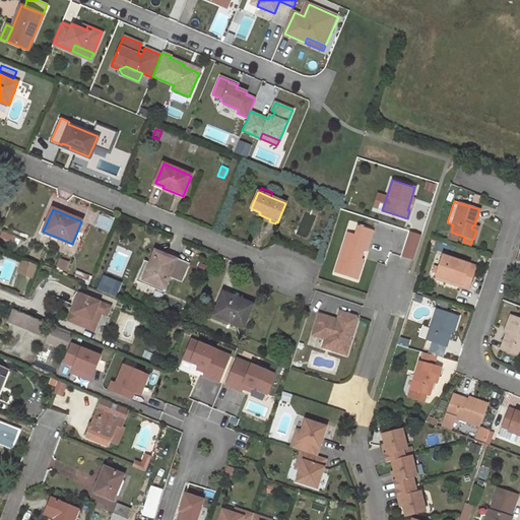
[(109,231),(113,220),(100,215),(95,225),(109,231)]
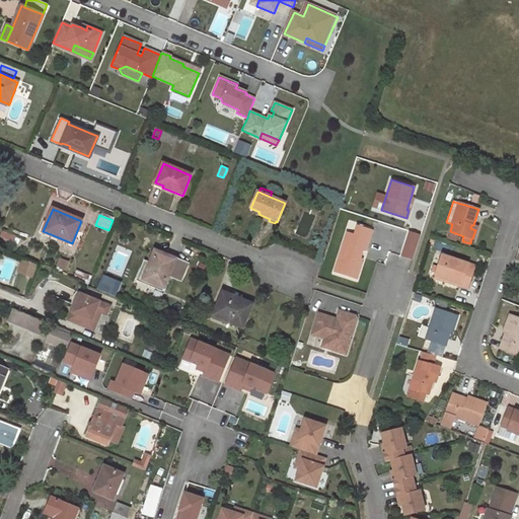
[(371,230),(357,225),(354,234),(351,245),(343,242),(334,272),(355,279),(360,263),(358,263),(362,249),(364,250),(371,230)]
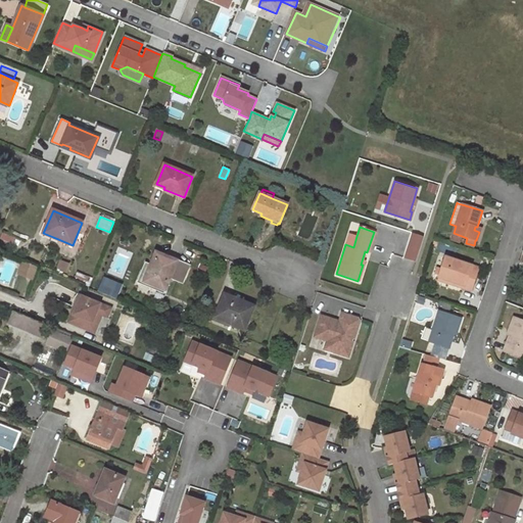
[(408,232),(402,258),(416,260),(421,235),(408,232)]
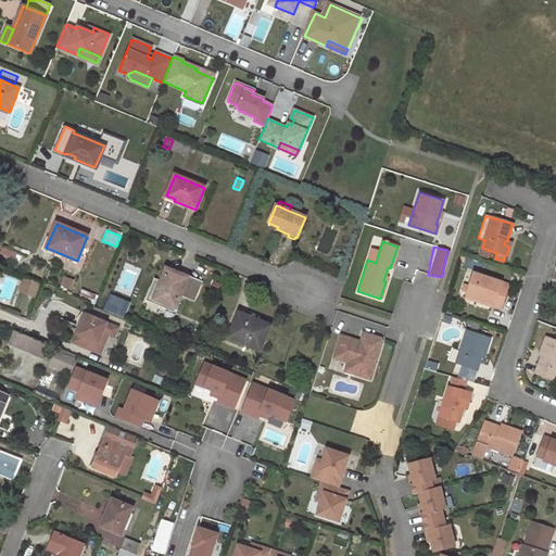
[(376,263),(379,251),(371,249),(367,260),(376,263)]
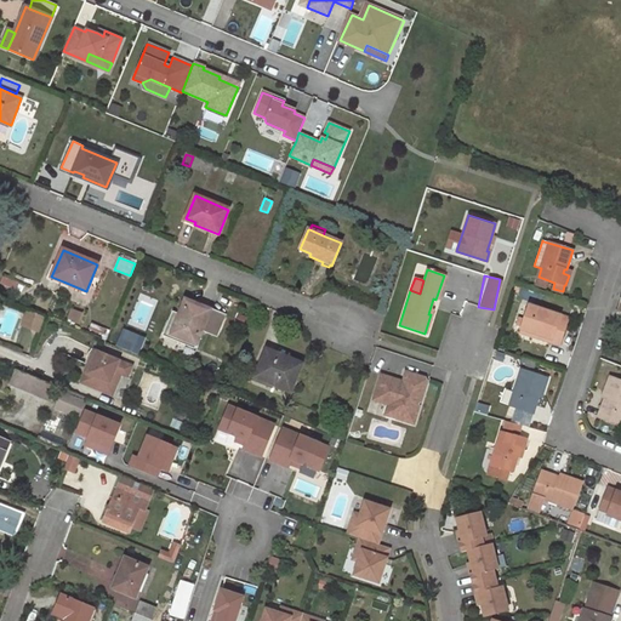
[(223,315),(186,300),(180,314),(172,334),(181,339),(195,343),(201,329),(215,335),(223,315)]
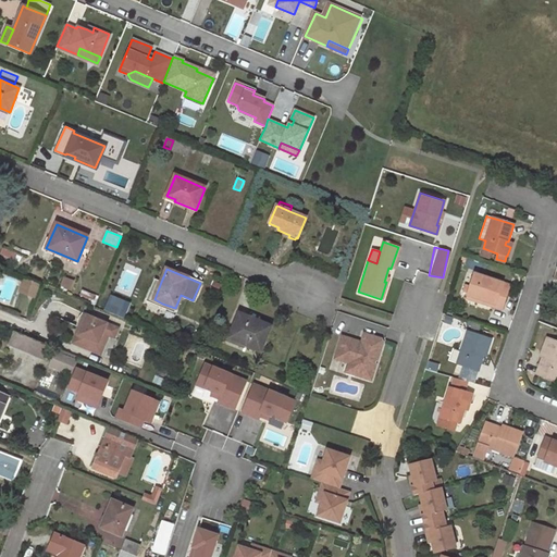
[(460,272),(457,272),(450,291),(454,291),(460,272)]
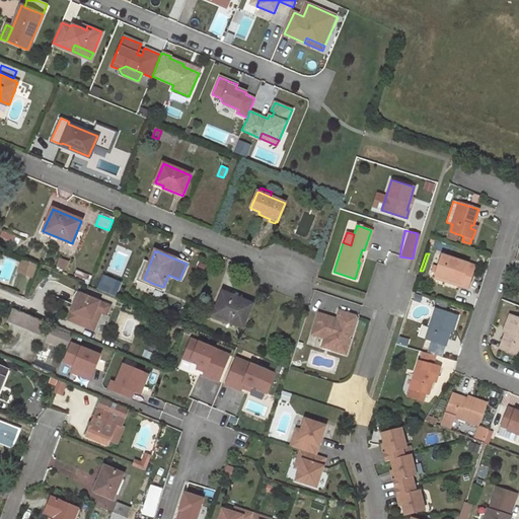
[(436,274),(436,275),(452,280),(451,283),(467,288),(474,266),(442,255),(439,267),(434,265),(431,273),(436,274)]
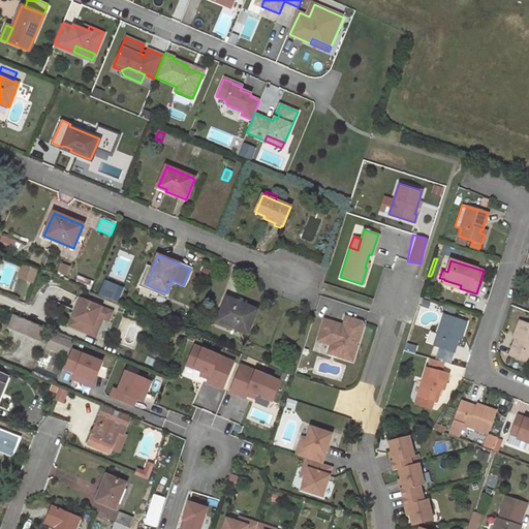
[(69,267),(62,263),(59,272),(66,275),(69,267)]
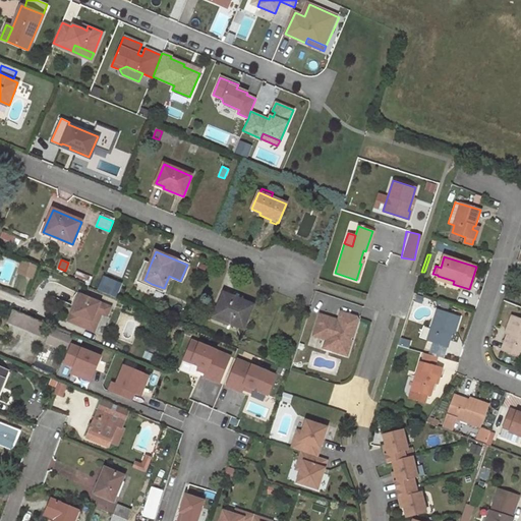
[(40,267),(23,261),(18,273),(35,279),(40,267)]
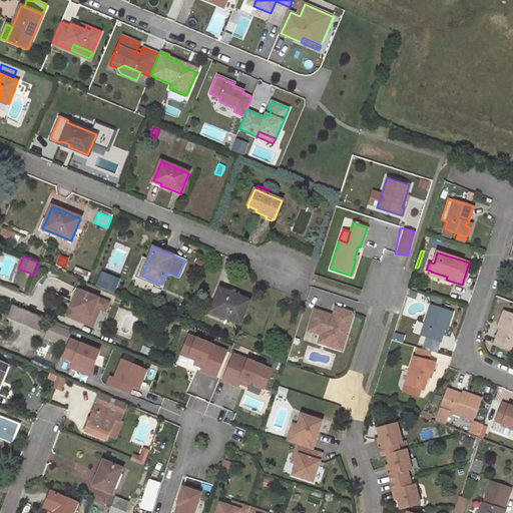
[(142,276),(148,260),(142,257),(134,278),(148,283),(149,280),(142,276)]
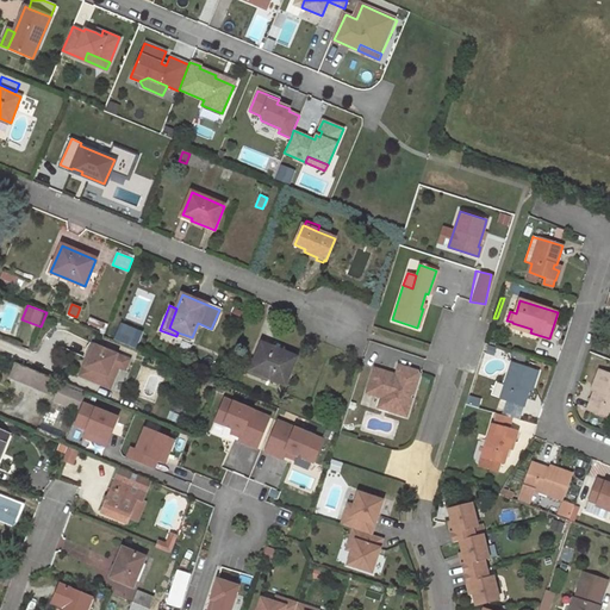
[(176,336),(191,342),(192,337),(178,332),(176,336)]
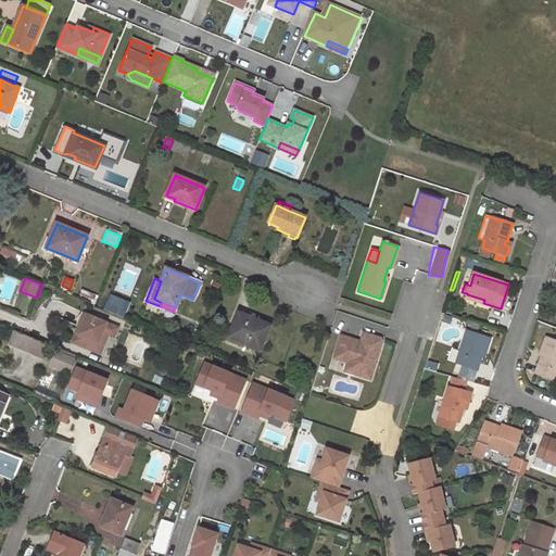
[(239,313),(229,338),(260,350),(269,326),(239,313)]
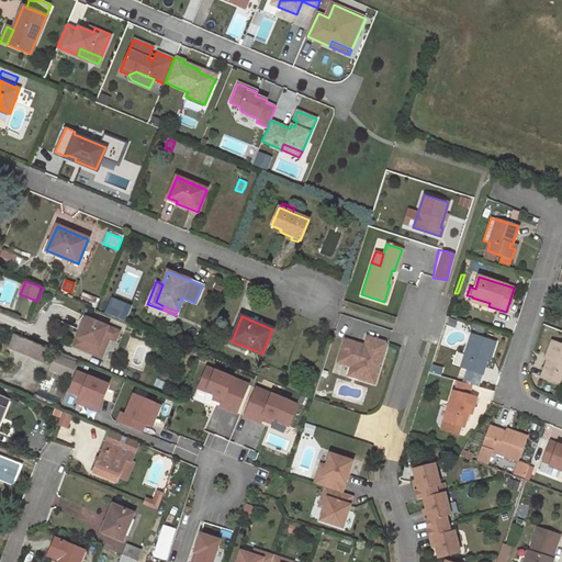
[(86,317),(74,347),(80,349),(83,340),(79,339),(88,318),(86,317)]
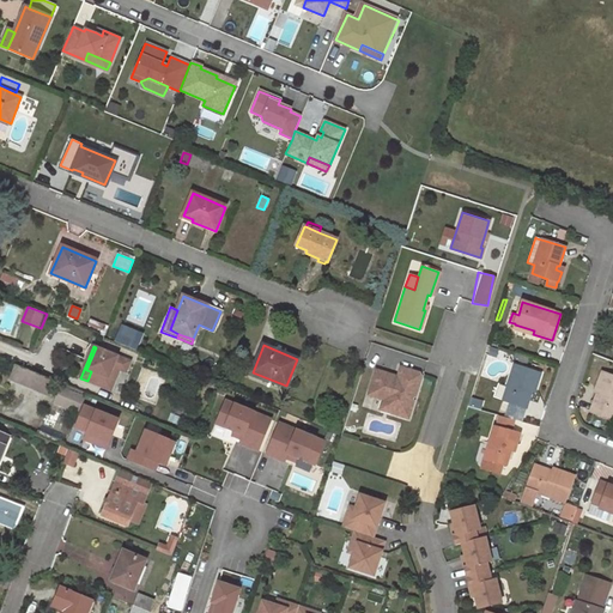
[(115,365),(119,357),(96,347),(86,370),(91,371),(87,381),(101,387),(104,377),(115,381),(121,368),(115,365)]
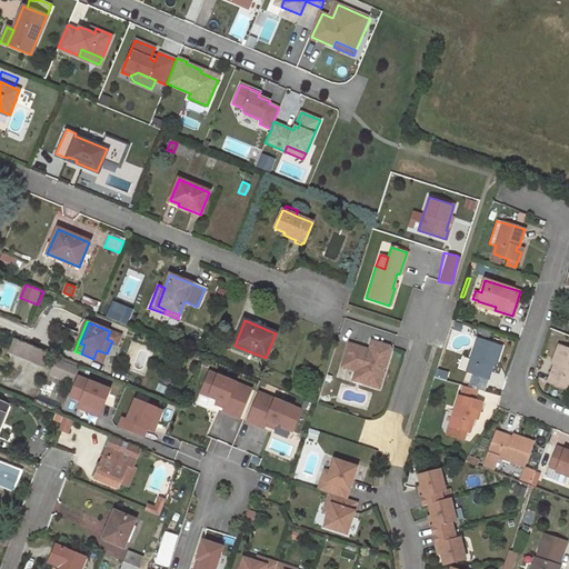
[(500,347),(477,339),(468,371),(488,378),(495,359),(497,360),(500,347)]
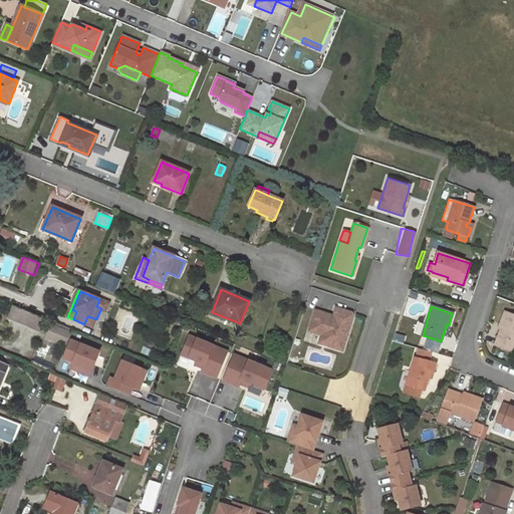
[(45,320),(13,307),(9,317),(41,331),(45,320)]
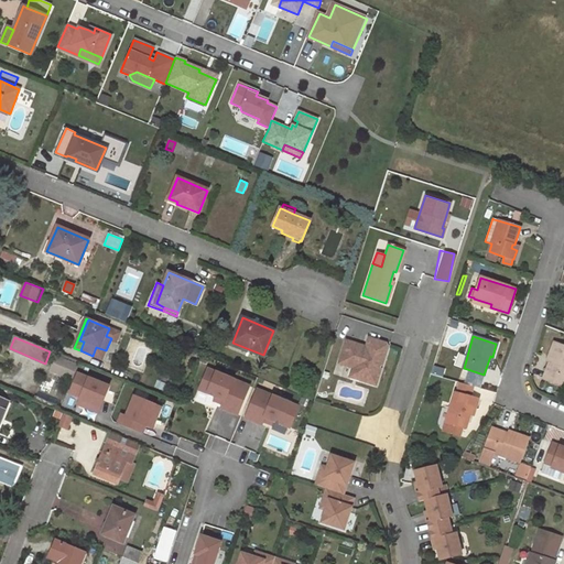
[(362,346),(346,340),(339,362),(353,367),(362,370),(360,379),(376,384),(380,369),(379,366),(381,365),(388,346),(386,343),(369,338),(366,347),(365,349),(361,348),(362,346)]
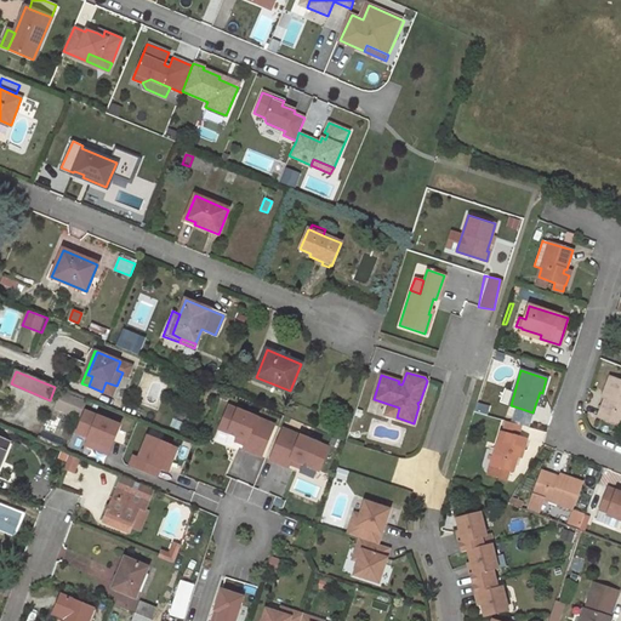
[(620,382),(610,379),(604,396),(607,397),(599,417),(616,423),(620,416),(620,382)]
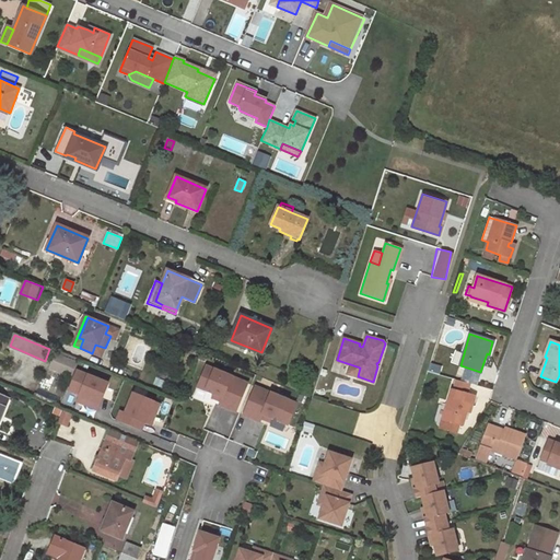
[(92,353),(102,358),(105,348),(95,345),(92,353)]
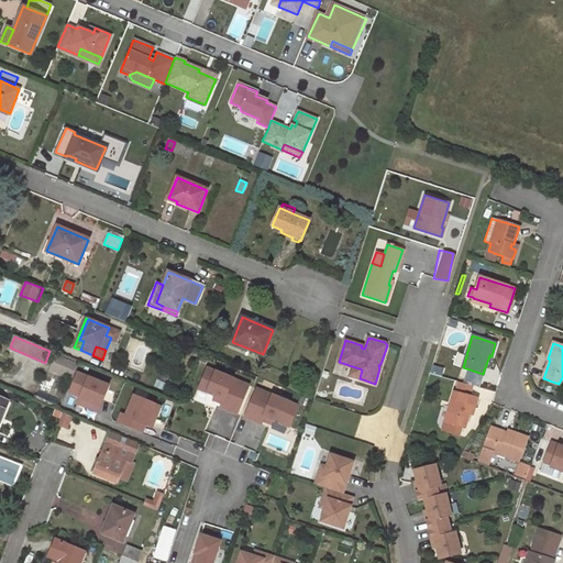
[(72,381),(80,364),(57,353),(50,371),(72,381)]
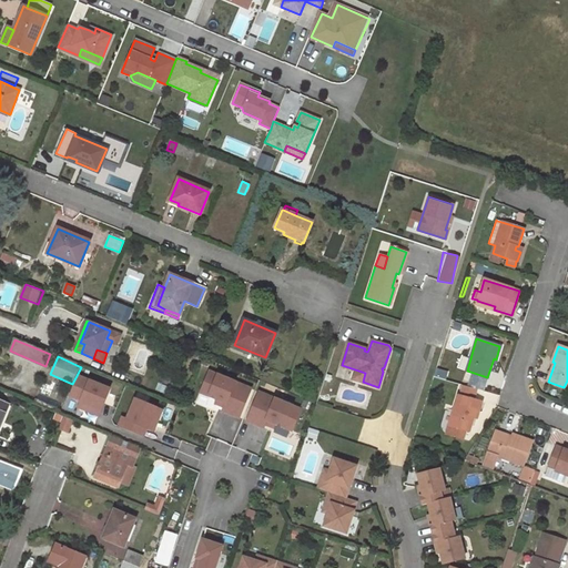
[(365,373),(355,369),(352,378),(363,382),(365,373)]
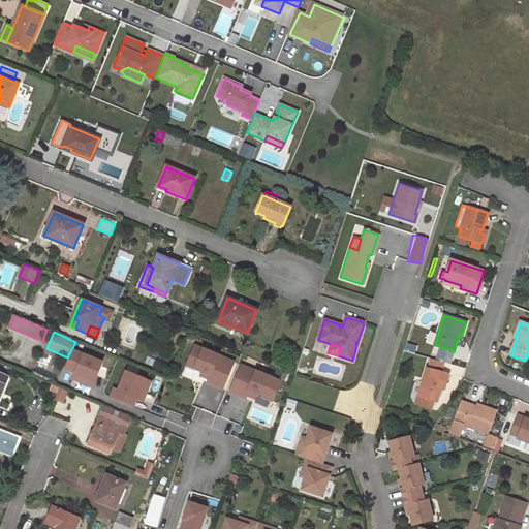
[(222,389),(234,362),(194,346),(189,359),(196,362),(193,369),(201,372),(211,375),(209,379),(208,382),(222,389)]
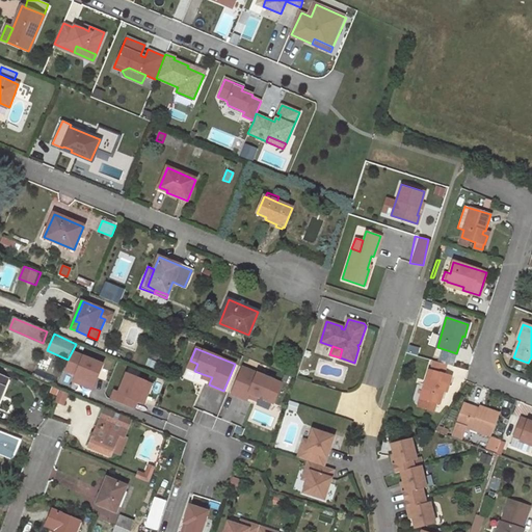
[(95,384),(102,365),(73,352),(65,371),(76,375),(75,377),(95,384)]
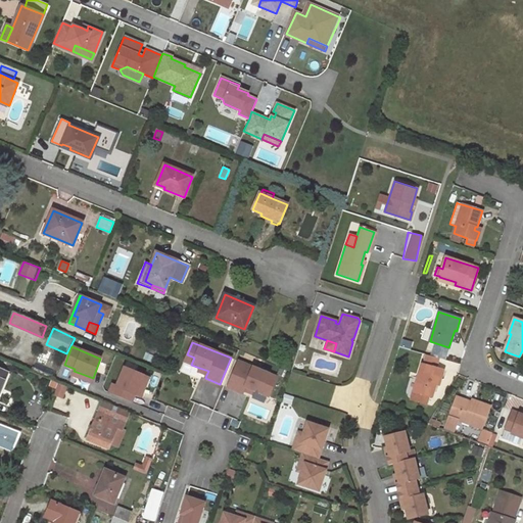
[(191,365),(194,358),(187,354),(184,362),(191,365)]
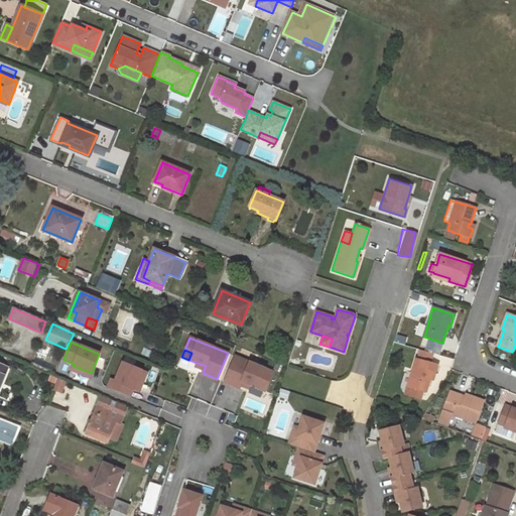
[(417,360),(416,360),(406,395),(416,398),(419,390),(422,391),(425,391),(428,383),(425,382),(426,378),(429,379),(432,380),(436,366),(430,364),(433,355),(419,351),(417,360)]
